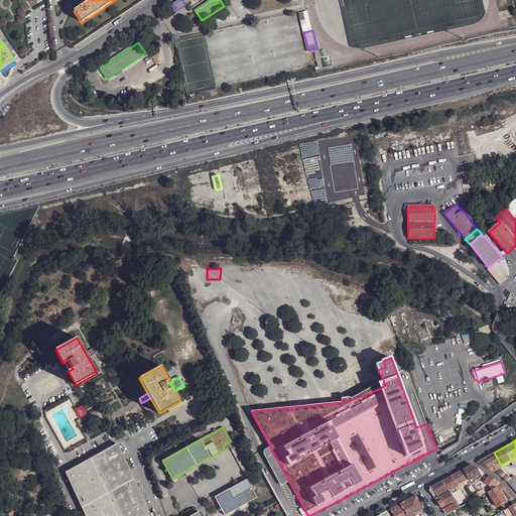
[(223,445),(225,449),(229,447),(247,479),(253,491),(256,489),(230,441),(223,445)]
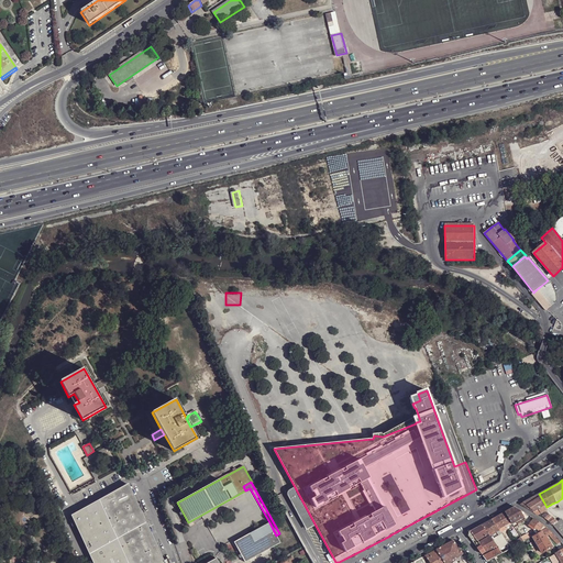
[(94,562),(165,562),(140,506),(131,488),(73,516),(94,562)]
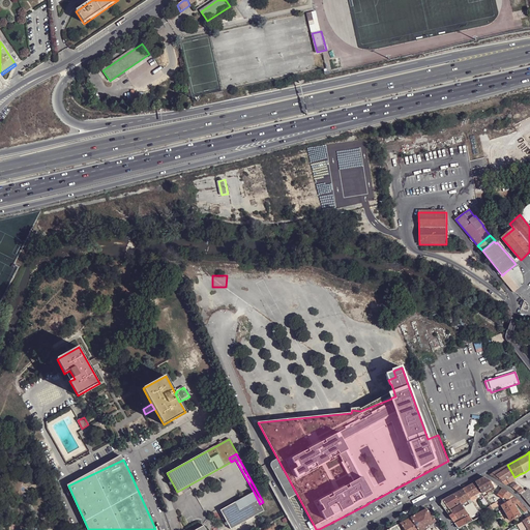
[(514,477),(507,465),(493,473),(503,481),(507,479),(509,483),(516,479),(514,477)]
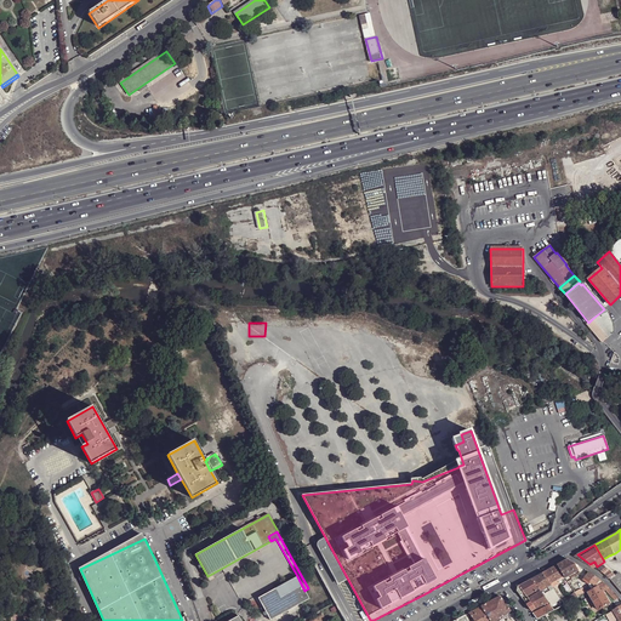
[(588,565),(590,564),(577,554),(574,556),(574,557),(588,565)]
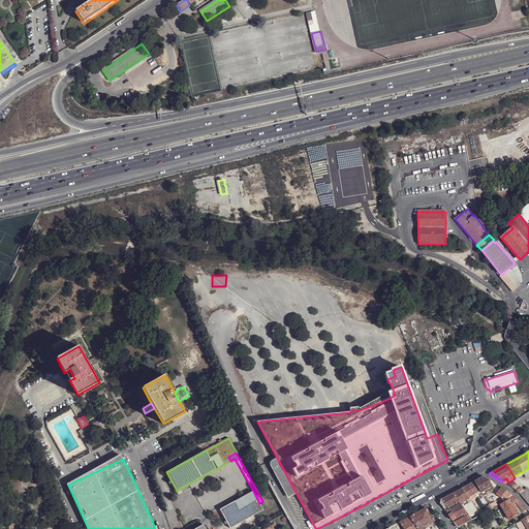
[(481,492),(483,492),(494,486),(490,479),(485,476),(476,480),(479,486),(481,491),(481,492)]
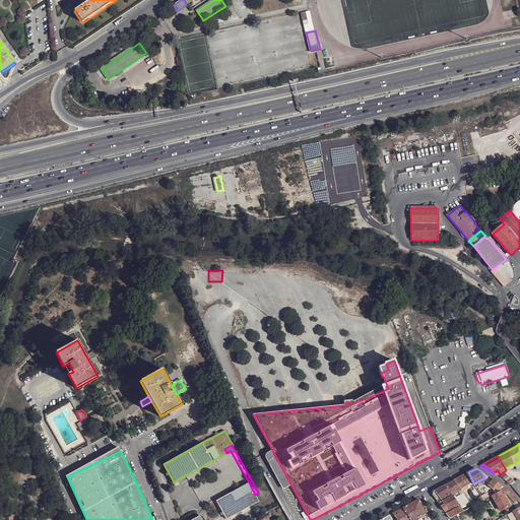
[(465,474),(462,476),(464,479),(467,485),(468,484),(473,482),(471,477),(468,472),(465,474)]
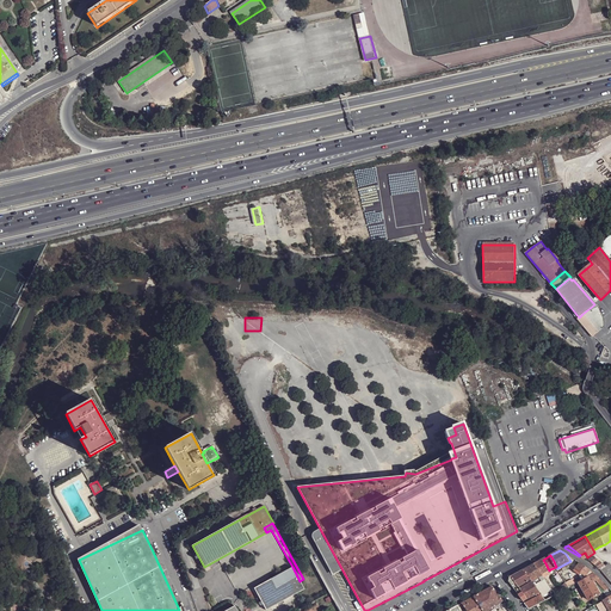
[(605,566),(593,555),(588,560),(592,562),(599,569),(600,569),(605,566)]
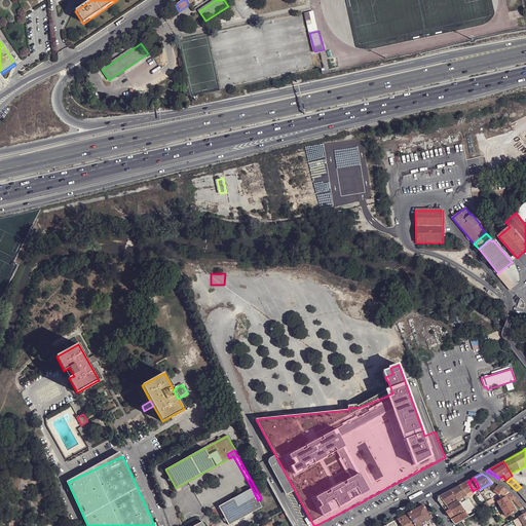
[(464,483),(460,485),(466,494),(473,491),(470,485),(467,482),(464,483)]
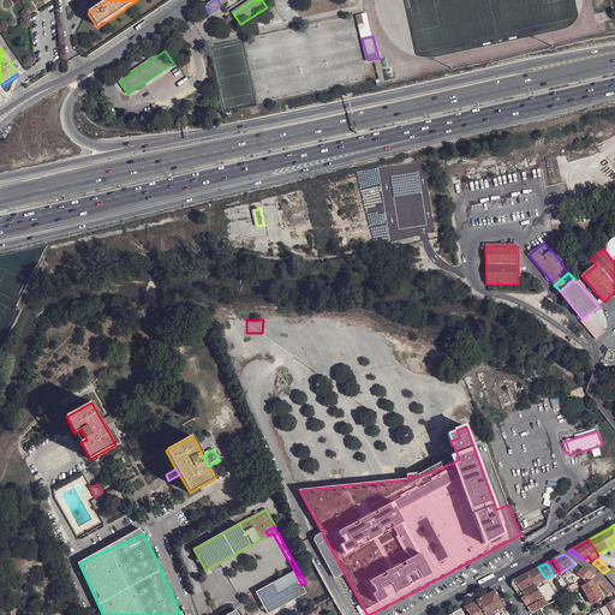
[(590,580),(595,573),(584,566),(580,572),(584,575),(590,580)]
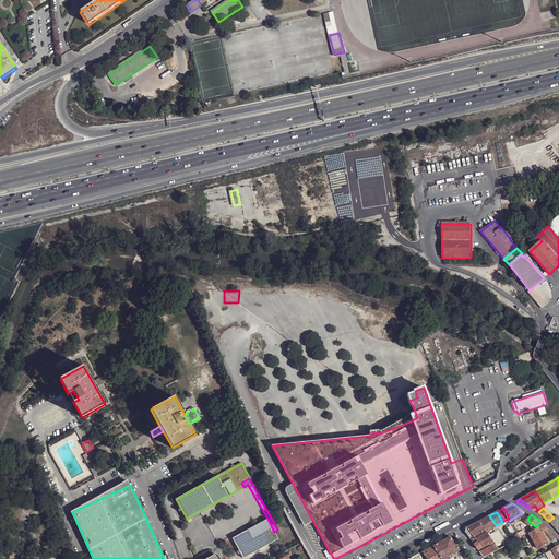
[(489,515),(479,521),(487,532),(497,526),(496,525),(489,515)]
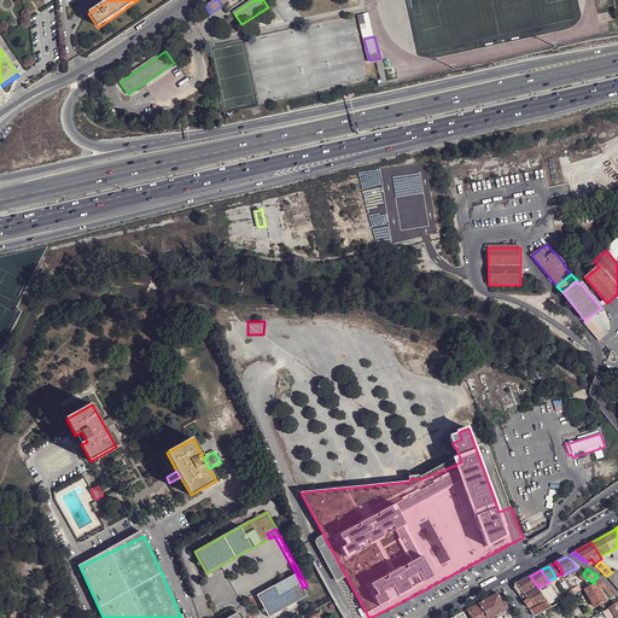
[(617,588),(617,572),(614,571),(612,572),(607,576),(617,588)]
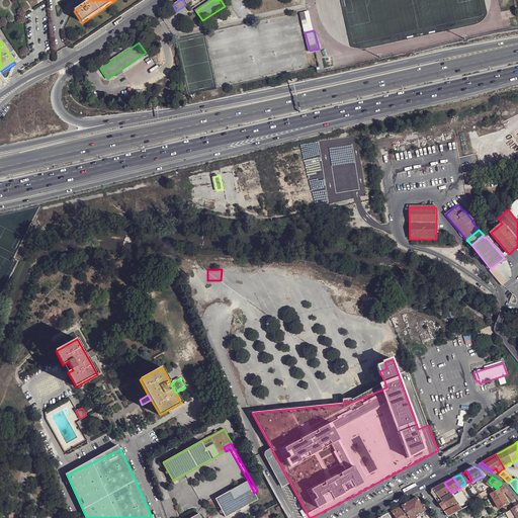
[(226,517),(258,499),(254,493),(248,481),(216,499),(226,517)]
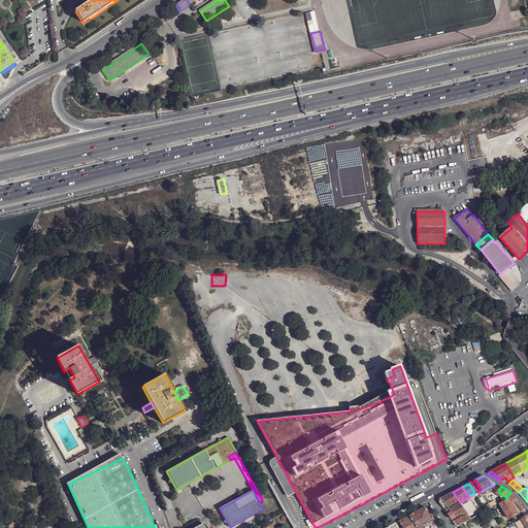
[(460,502),(453,492),(440,499),(440,502),(446,509),(460,502)]
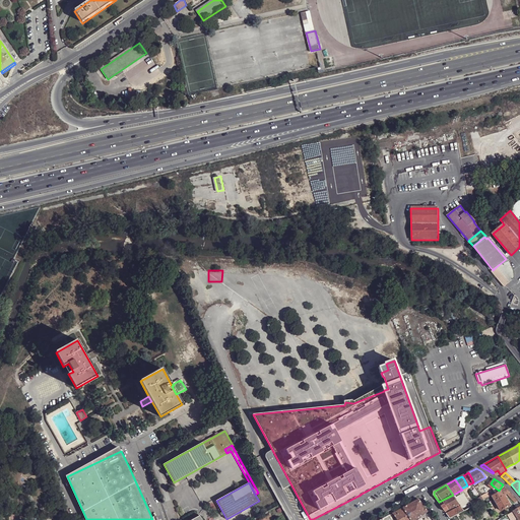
[(495,499),(496,500),(505,495),(508,494),(511,492),(506,488),(493,496),(495,499)]
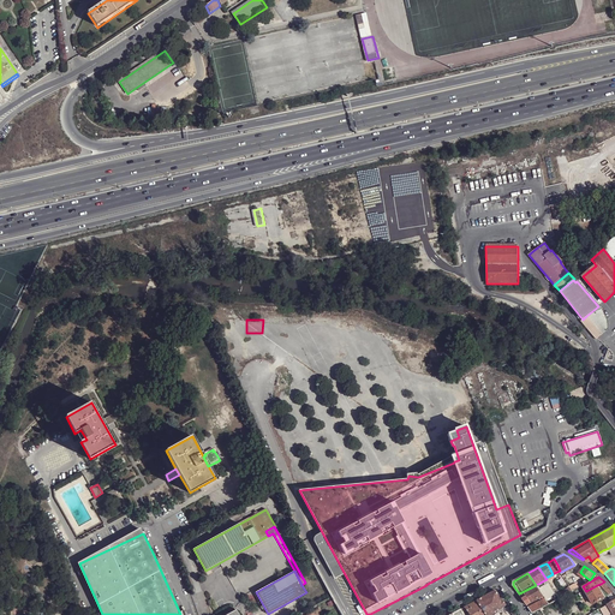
[(538,589),(549,583),(548,580),(547,579),(536,585),(538,589)]
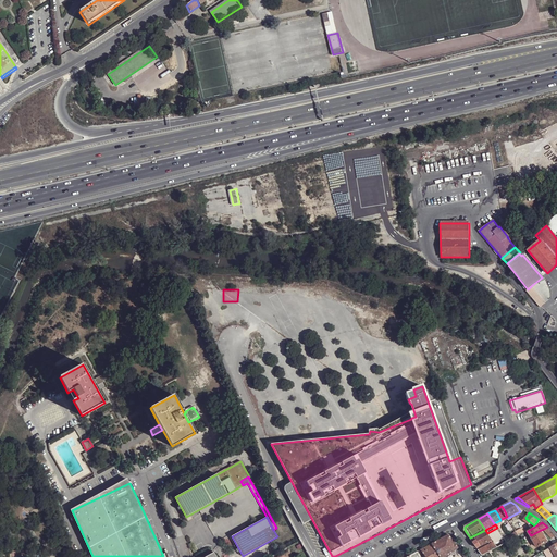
[(544,529),(552,539),(553,537),(556,536),(552,531),(547,527),(544,529)]
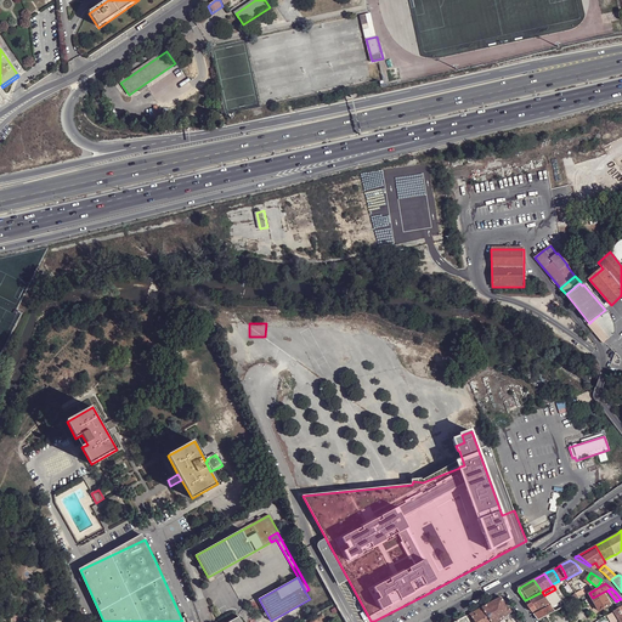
[(525,600),(533,612),(548,604),(550,603),(544,595),(542,592),(525,600)]
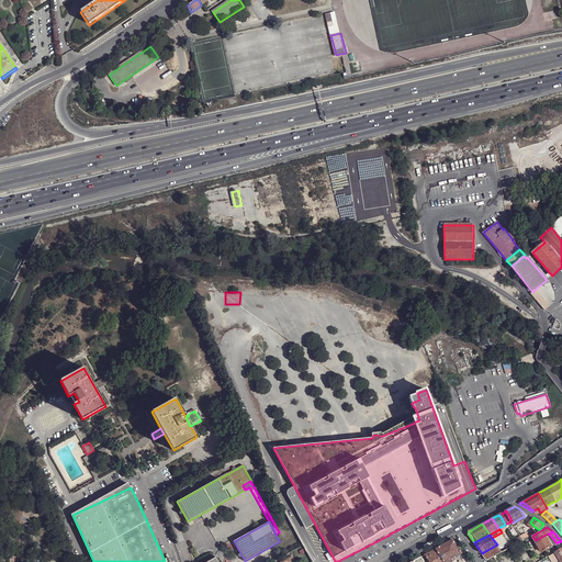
[(546,535),(536,540),(539,546),(538,546),(540,549),(542,552),(549,548),(552,546),(546,535)]
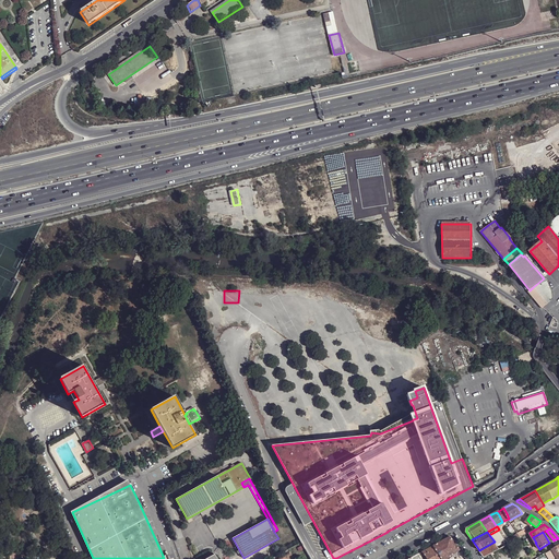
[(447,558),(461,550),(451,536),(448,538),(435,546),(442,558),(447,558)]
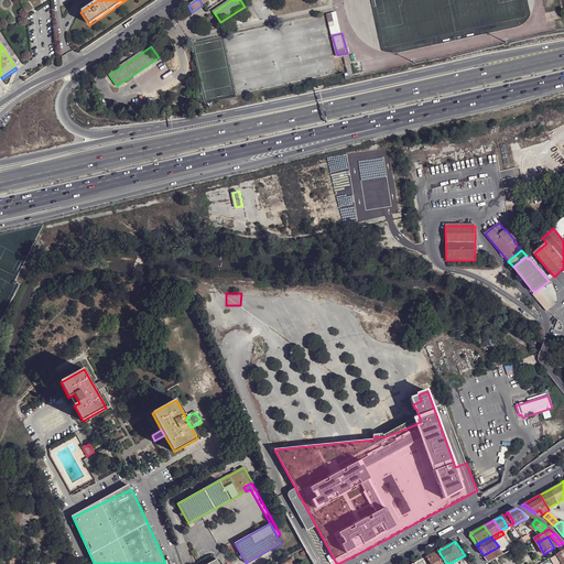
[(510,543),(500,549),(503,554),(513,549),(511,544),(510,543)]
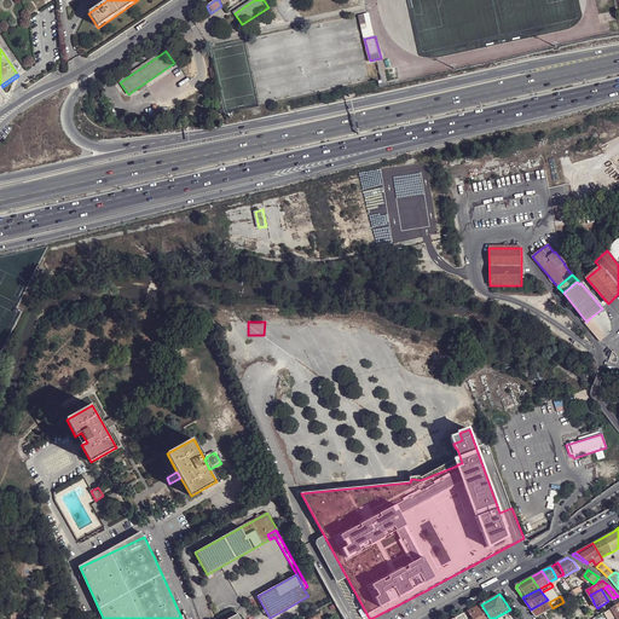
[(532,611),(537,617),(553,608),(549,602),(548,603),(532,611)]
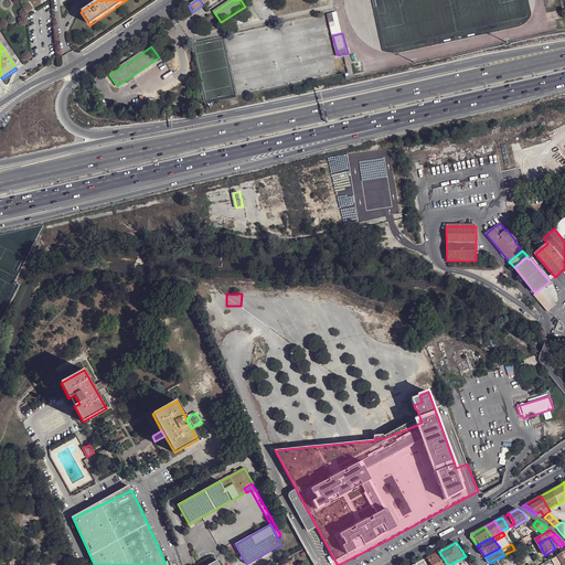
[(433,564),(447,564),(439,552),(428,557),(433,564)]
